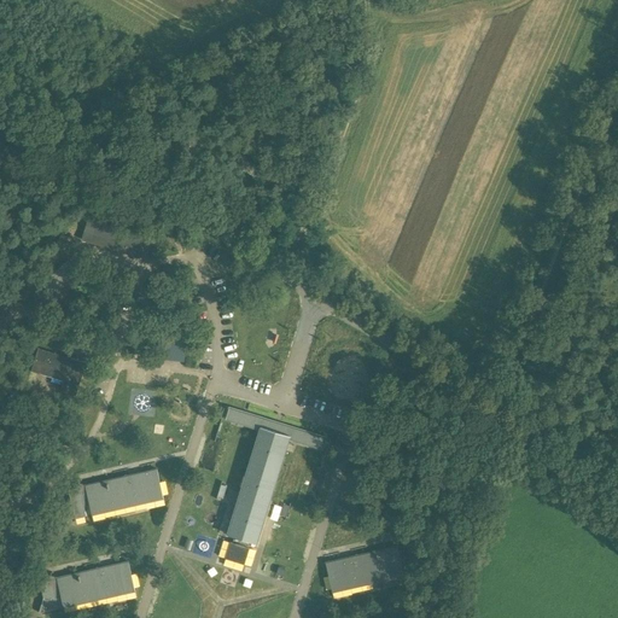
[(140,257),(146,237),(97,221),(91,242),(140,257)]
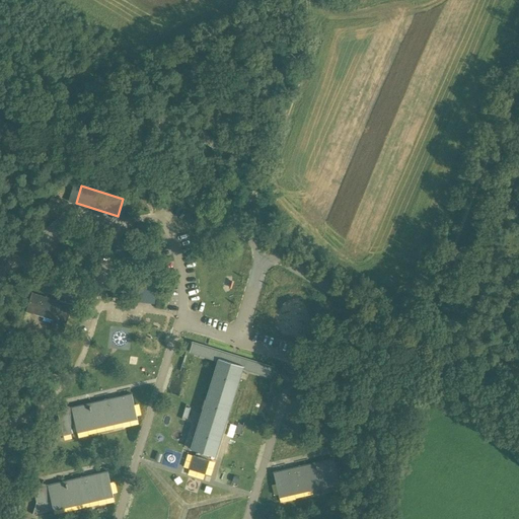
[(42,236),(48,243),(65,228),(59,220),(42,236)]
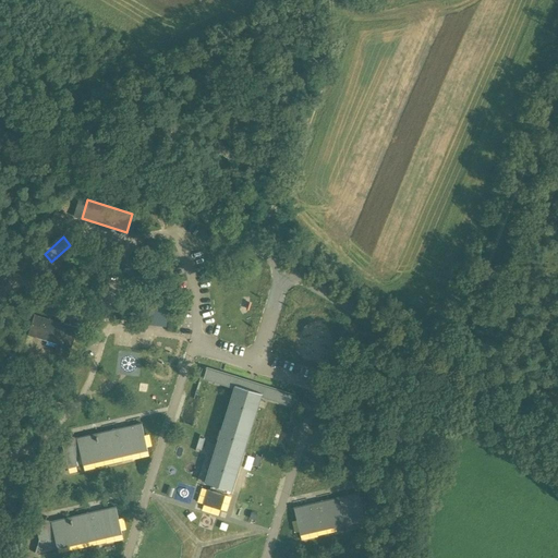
[(146,301),(143,323),(166,326),(168,303),(146,301)]
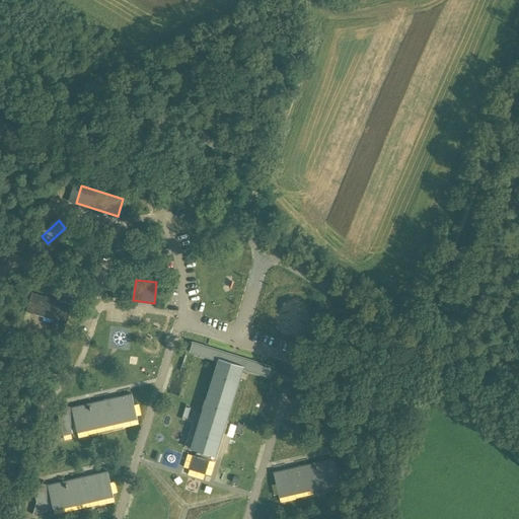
[(127,292),(110,291),(109,298),(126,300),(127,292)]
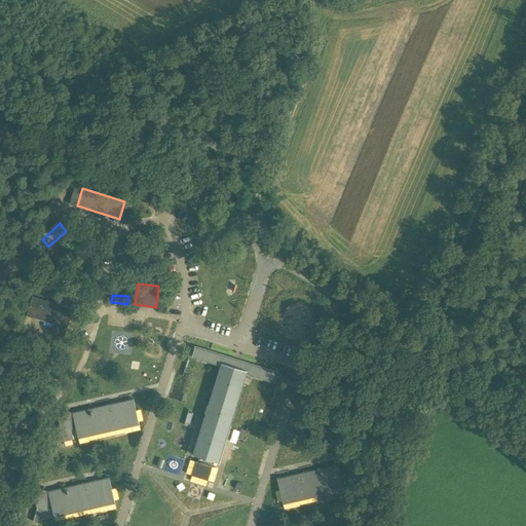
[(23,324),(65,336),(73,308),(33,296),(23,324)]
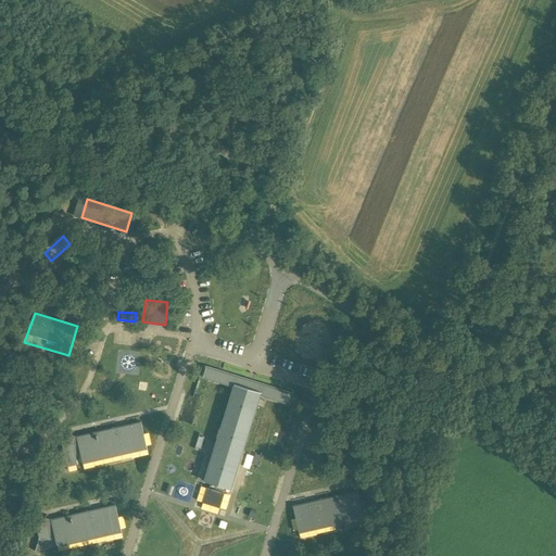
[(206,367),(203,376),(235,386),(204,481),(230,489),(261,393),(291,403),(293,394),(206,367)]
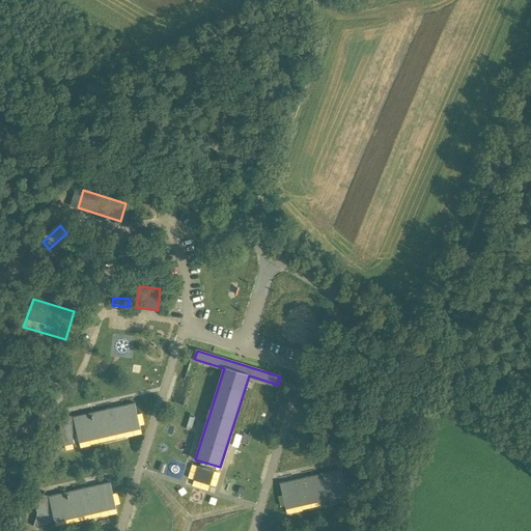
[(357,373),(365,375),(371,358),(362,356),(357,373)]
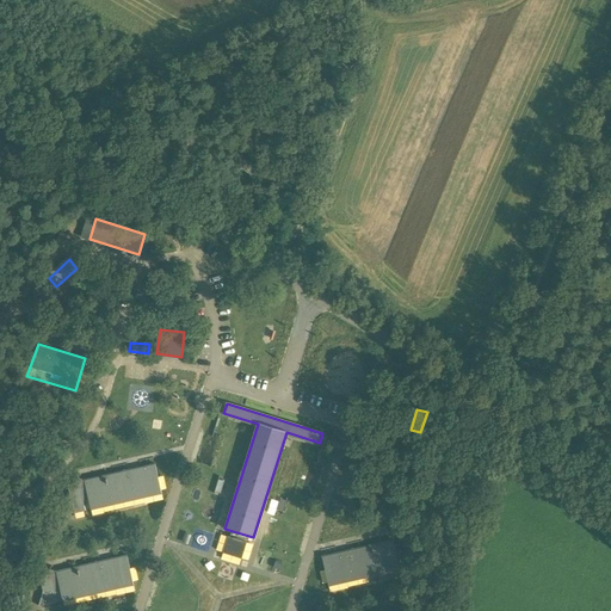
[(155,463),(137,468),(85,480),(78,477),(76,481),(67,483),(72,499),(68,511),(75,513),(86,510),(84,500),(88,499),(91,510),(162,493),(155,463)]
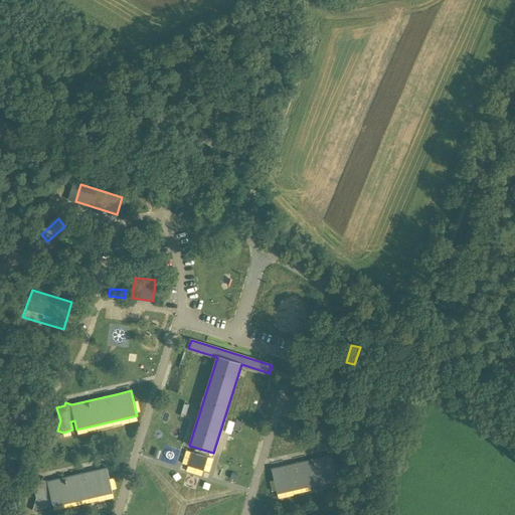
[(205,468),(208,454),(191,451),(188,465),(205,468)]
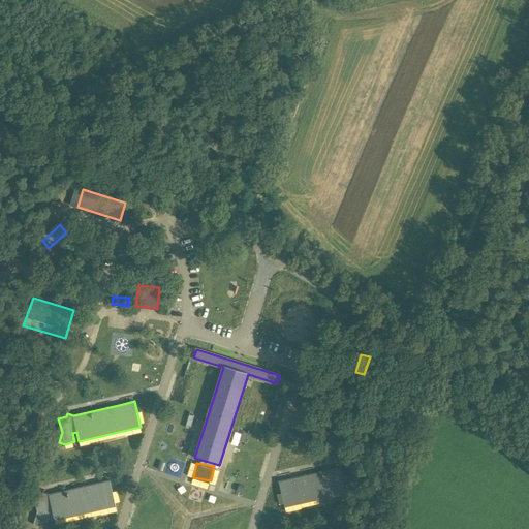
[(340,467),(279,480),(284,506),(346,492),(344,484),(352,481),(349,470),(341,472),(340,467)]
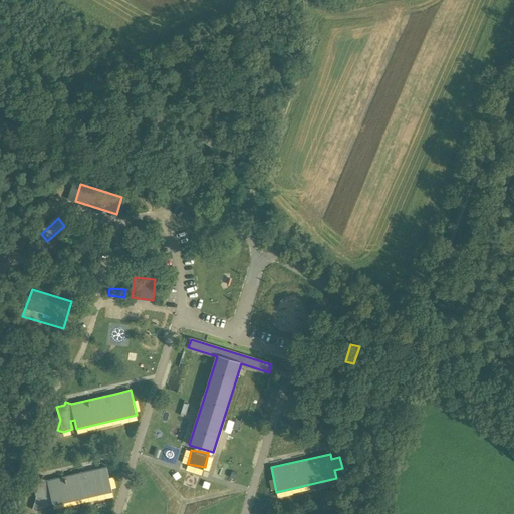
[(33,484),(36,497),(34,506),(39,508),(48,506),(46,497),(51,496),(53,505),(112,491),(107,467),(47,480),(42,479),(41,482),(33,484)]
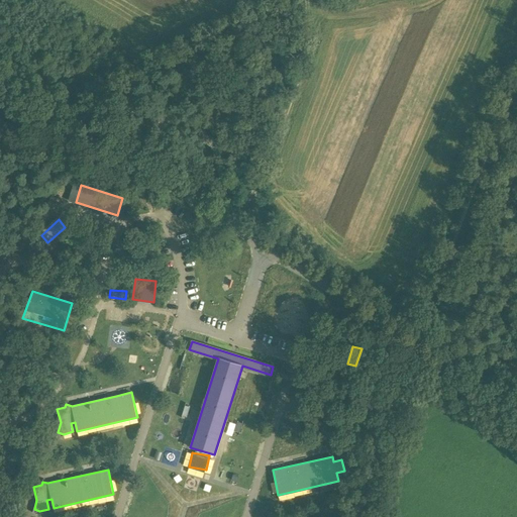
All buildings are outlined.
